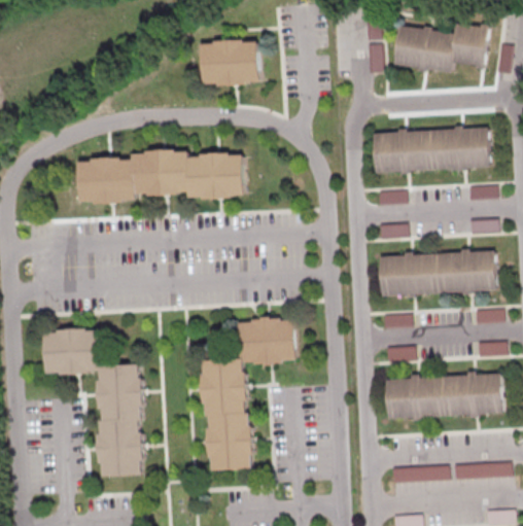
[(376,39),(376,12),(364,13),(364,39),(376,39)]
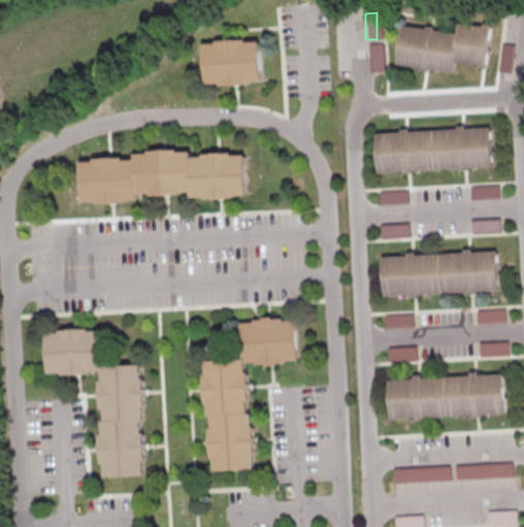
[(398,26),(423,29),(423,26),(431,27),(431,31),(455,34),(456,24),(481,27),(482,25),(489,26),(482,69),(475,68),(475,66),(452,62),(450,74),(425,70),(425,73),(416,71),(417,69),(392,65),(398,26)]
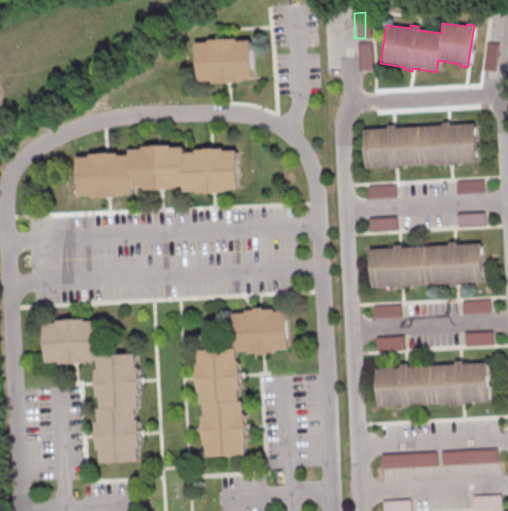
[(196,84),(251,83),(250,38),(195,40),(196,84)]
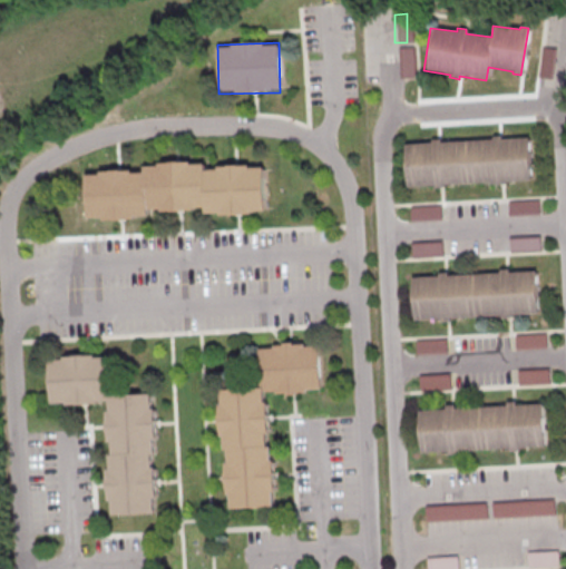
[(550,79),(553,49),(538,48),(537,78),(550,79)]
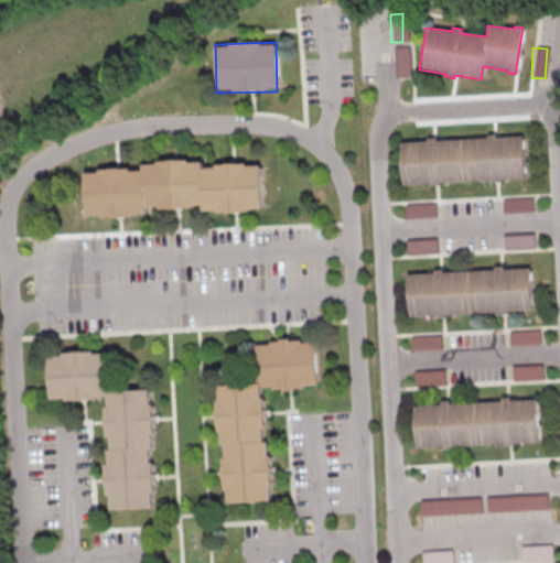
[(398,143),(424,142),(424,138),(433,138),(433,141),(485,138),(485,134),(493,134),(494,138),(521,137),(524,179),(496,180),(496,183),(487,184),(487,181),(435,184),(435,186),(427,187),(427,184),(400,185),(398,143)]
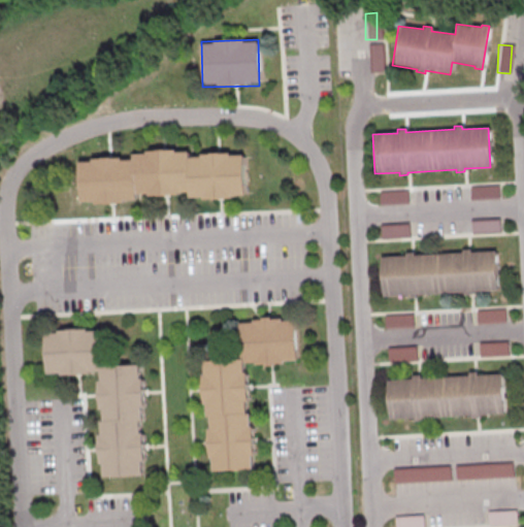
[(76,162),(130,160),(130,154),(186,151),(186,157),(240,155),(242,195),(186,198),(186,192),(133,194),(134,199),(77,202),(76,162)]
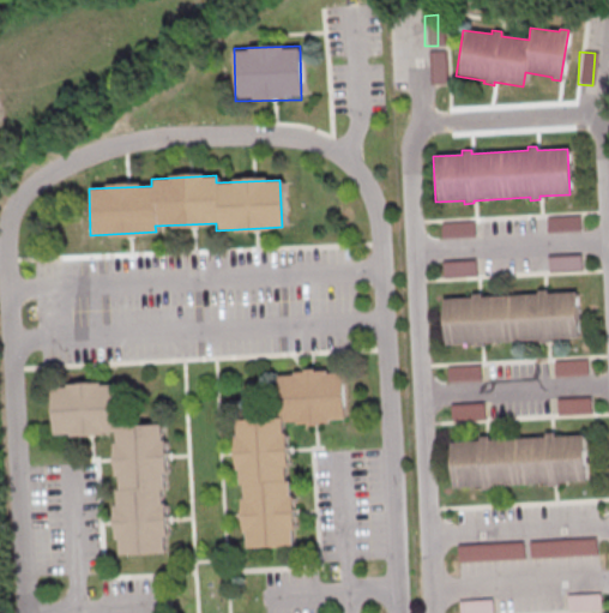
[(543,218),(576,216),(577,232),(544,234),(543,218)]
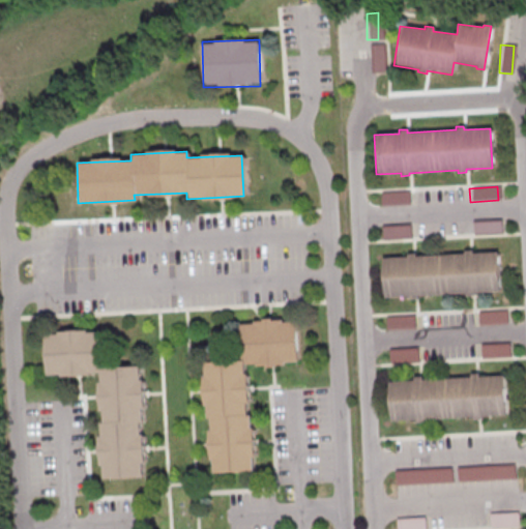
[(378,194),(406,192),(407,205),(378,207),(378,194)]
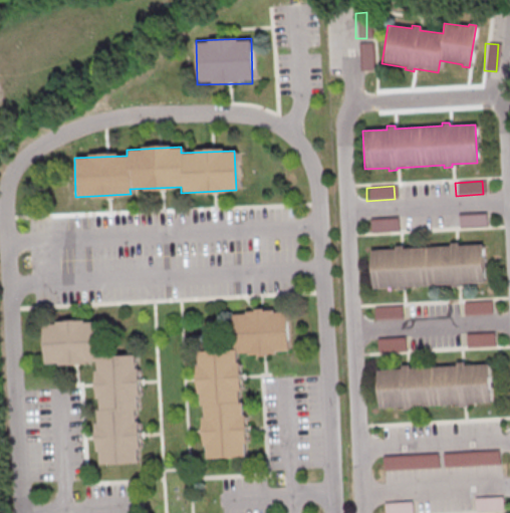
[(456,215),(483,213),(484,226),(457,228),(456,215)]
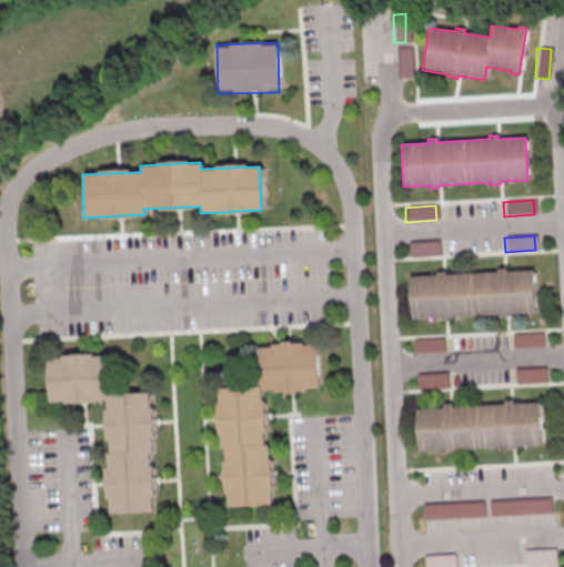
[(406,243),(436,241),(437,255),(406,257),(406,243)]
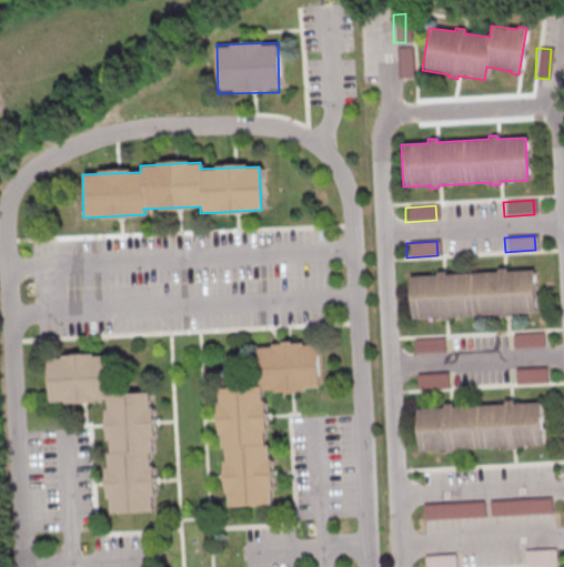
[(408,276),(435,275),(434,271),(443,271),(444,274),(495,272),(495,269),(504,267),(504,271),(532,270),(534,312),(506,314),(506,317),(499,317),(497,314),(445,317),(446,321),(437,321),(437,317),(410,320),(408,276)]
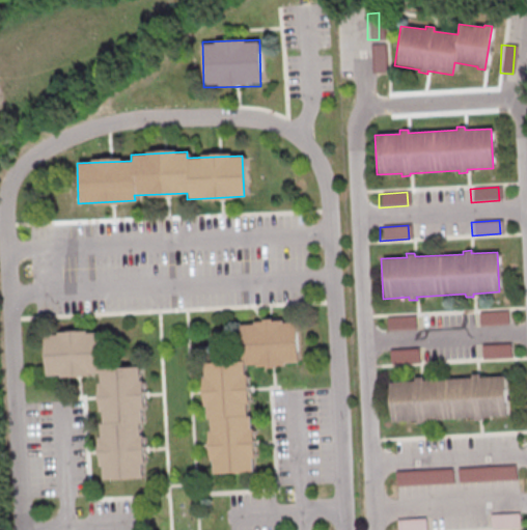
[(476,313),(504,311),(505,325),(476,327),(476,313)]
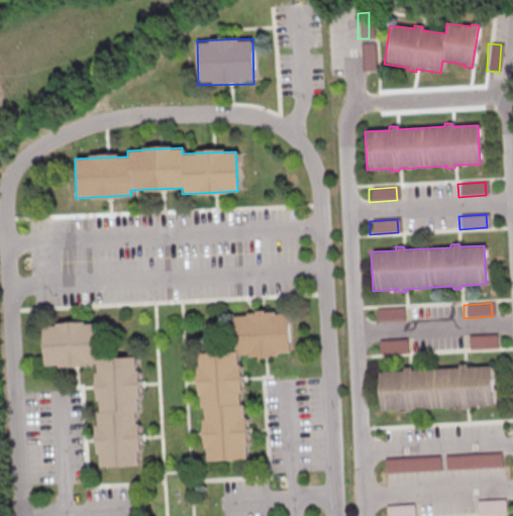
[(373,310),(401,308),(402,321),(374,323),(373,310)]
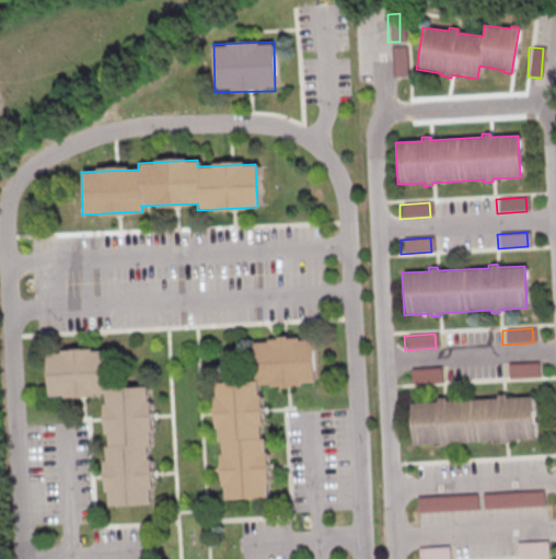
[(213,383),(254,381),(252,342),(309,339),(312,382),(256,385),(259,440),(263,440),(266,498),(223,500),(222,486),(220,454),(220,442),(217,442),(213,383)]
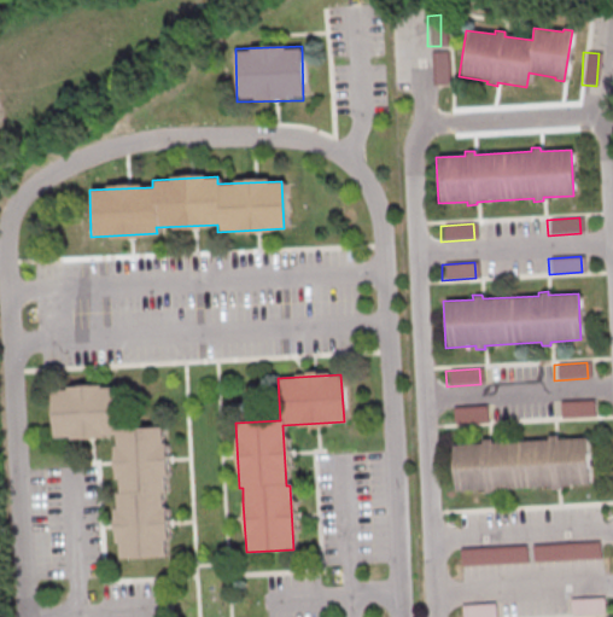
[(48,390),(51,438),(68,437),(68,440),(101,437),(101,436),(114,435),(116,493),(114,494),(117,558),(163,556),(159,493),(162,493),(159,428),(120,430),(117,386),(48,390)]
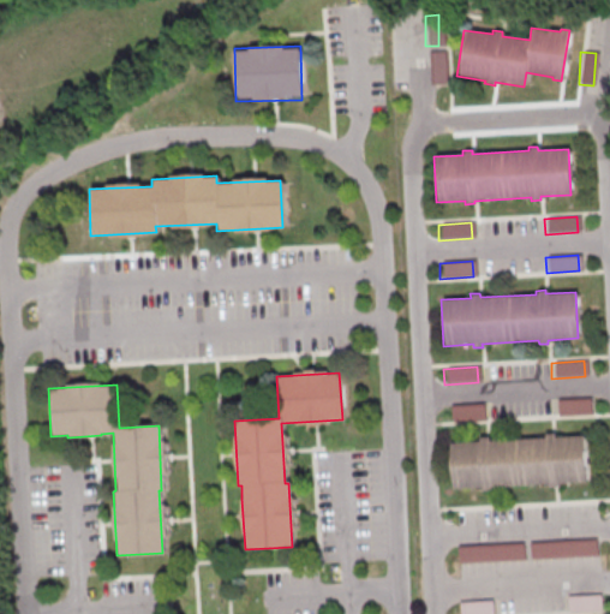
[(554,400),(587,399),(588,413),(555,416),(554,400)]
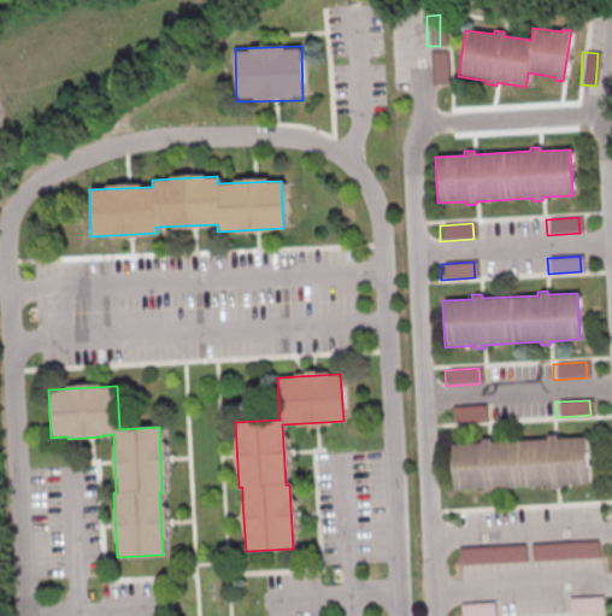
[(449,409),(482,406),(483,422),(449,423),(449,409)]
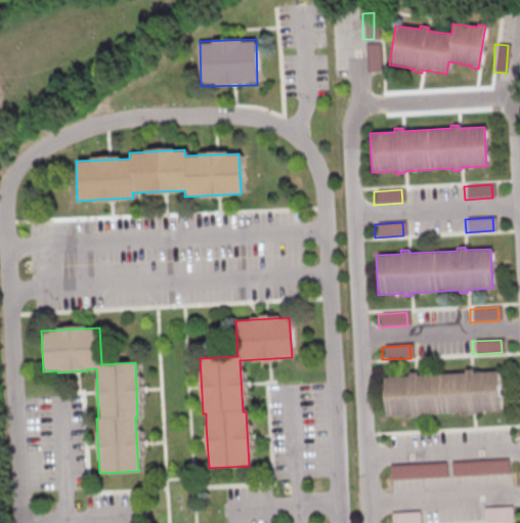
[(383,378),(407,377),(407,373),(416,372),(416,376),(464,373),(463,369),(471,369),(472,373),(496,371),(500,410),(474,411),(474,415),(466,416),(466,412),(418,416),(418,418),(409,419),(409,416),(385,417),(383,378)]
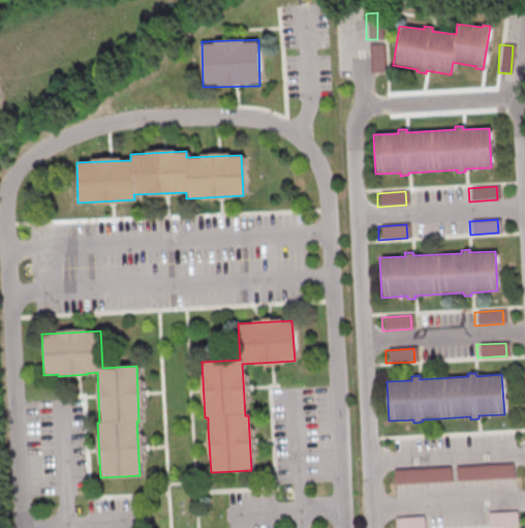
[(453,466),(510,464),(511,477),(454,480),(453,466)]
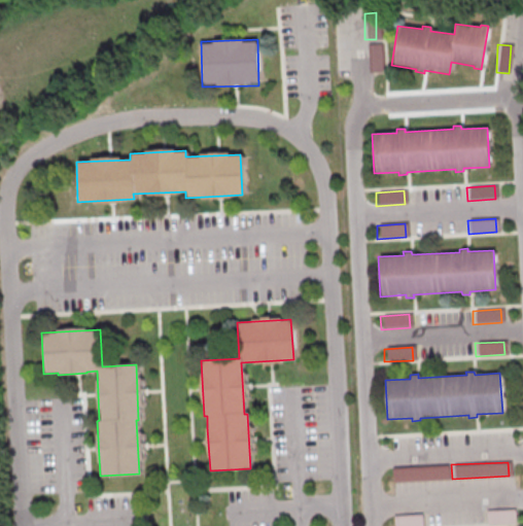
[(389,467),(446,465),(447,479),(389,482),(389,467)]
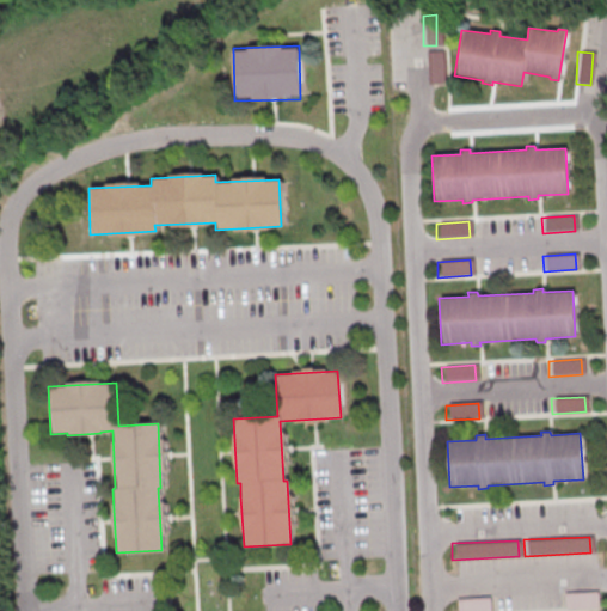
[(562,593),(595,591),(595,606),(563,609),(562,593)]
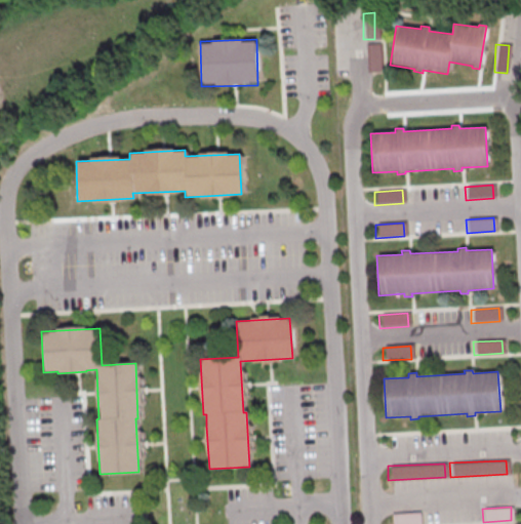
[(390,523),(390,514),(417,512),(418,523),(390,523)]
